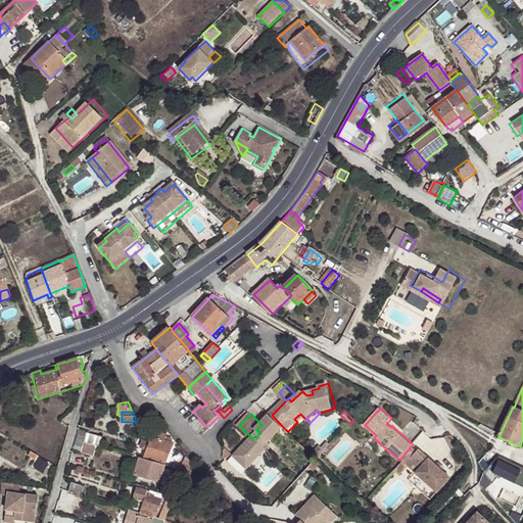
[(270,442),(271,442),(284,428),(272,415),(262,425),(256,429),(260,433),(258,434),(256,437),(254,436),(252,438),(235,456),(243,464),(251,456),(256,461),(269,449),(264,444),(268,441),(270,442)]
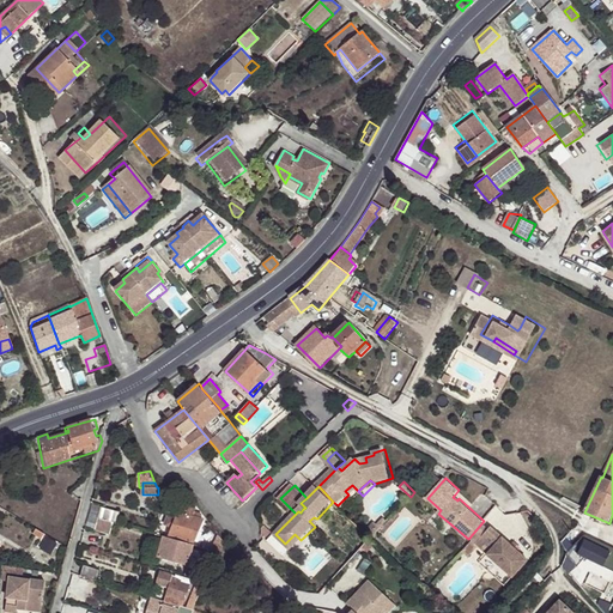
[(180,501),(175,517),(174,526),(170,534),(195,541),(202,517),(199,516),(200,511),(192,509),(194,504),(180,501)]
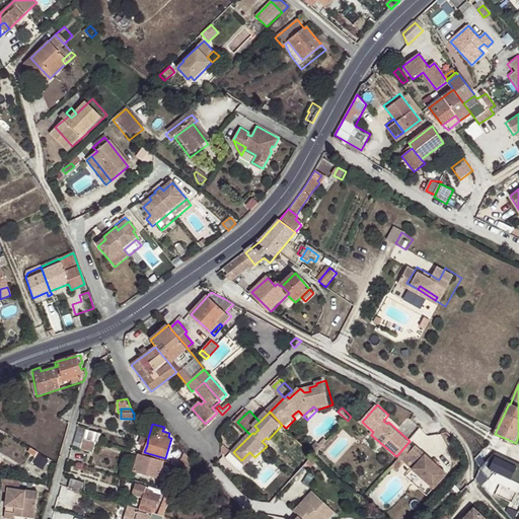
[(85,430),(83,440),(96,443),(99,444),(101,434),(86,430),(85,430)]
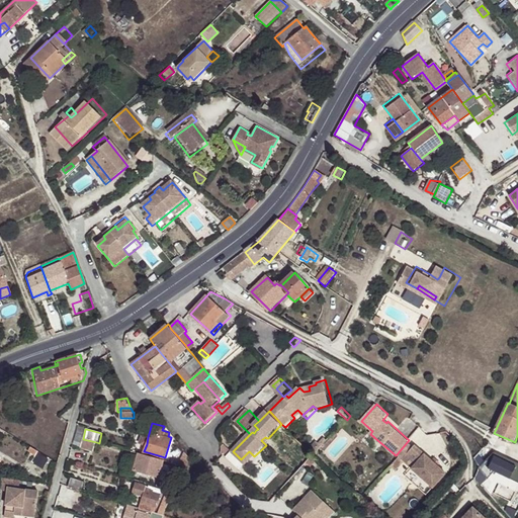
[(96,442),(83,439),(81,448),(94,451),(96,442)]
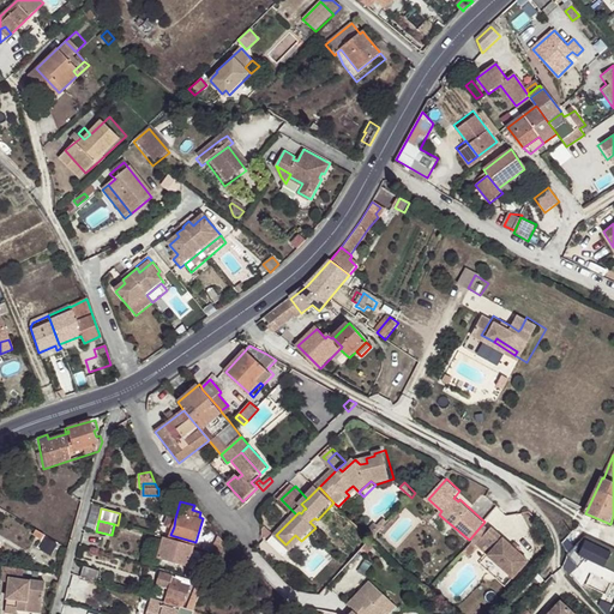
[(368,533),(375,539),(383,529),(384,529),(380,527),(377,523),(368,533)]
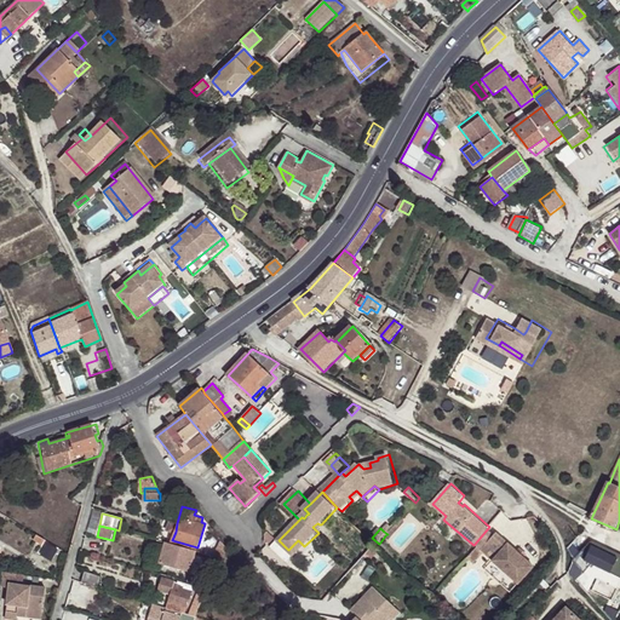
[(488,528),(475,544),(481,550),(482,551),(495,535),(488,528)]
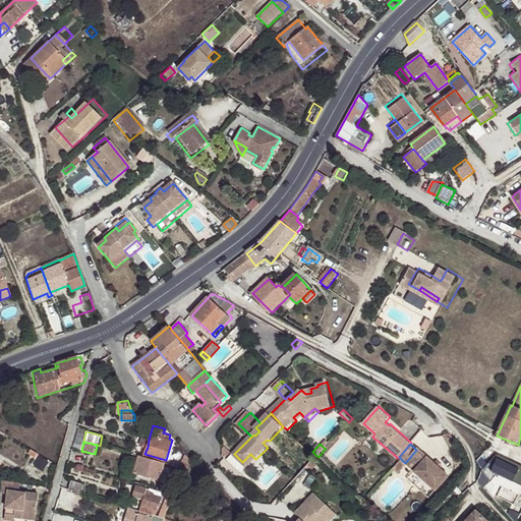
[(418,448),(416,450),(405,463),(415,471),(437,490),(450,476),(442,469),(436,464),(418,448)]
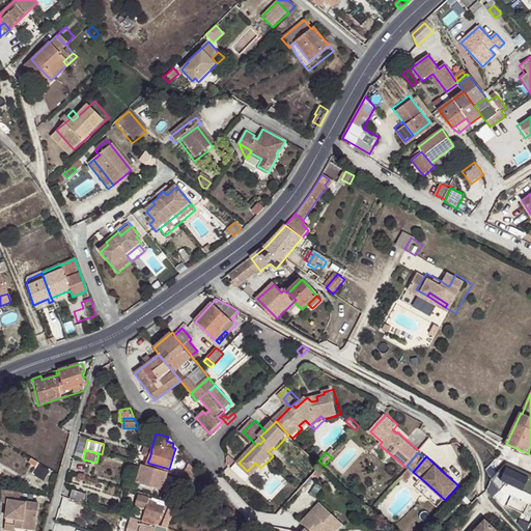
[(39,463),(33,458),(30,463),(37,467),(39,463)]
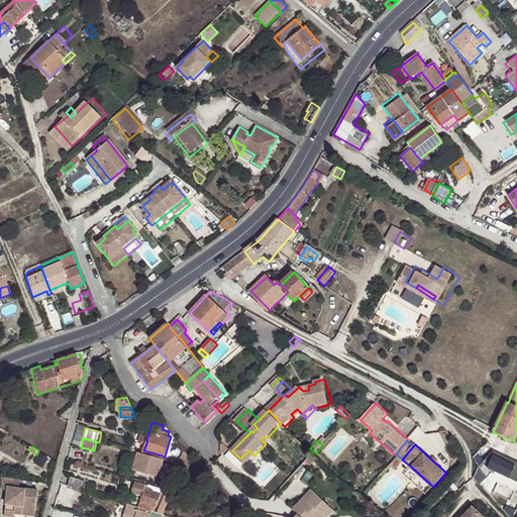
[(245,463),(253,455),(248,450),(240,458),(245,463)]
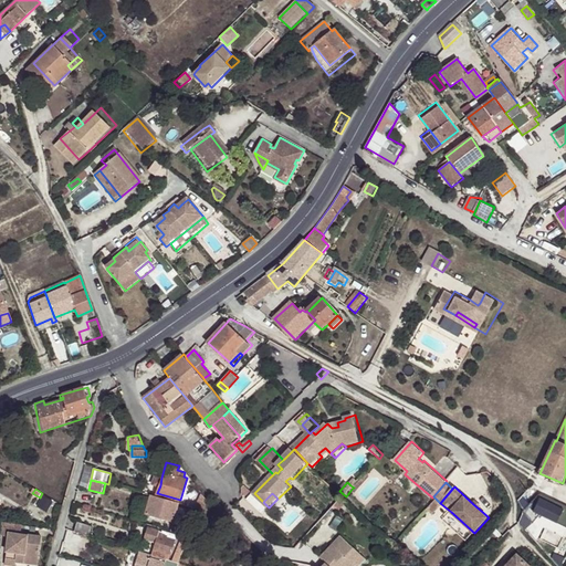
[(548,503),(542,493),(531,504),(523,512),(534,523),(542,515),(544,513),(565,523),(565,505),(554,500),(552,504),(549,501),(548,503)]
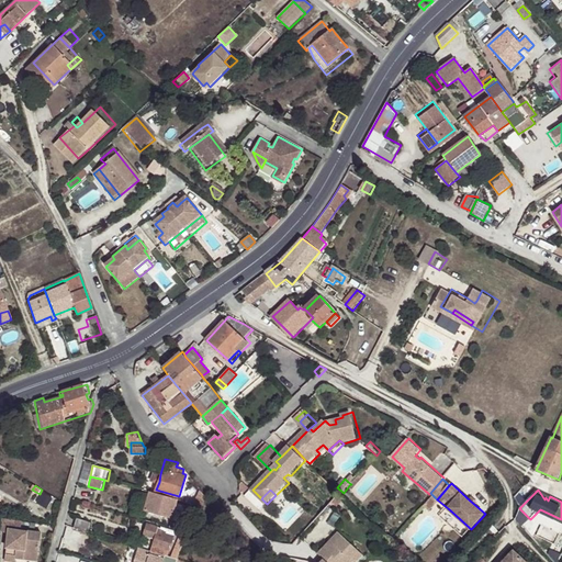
[(550,496),(538,490),(544,499),(546,497),(548,501),(550,496)]
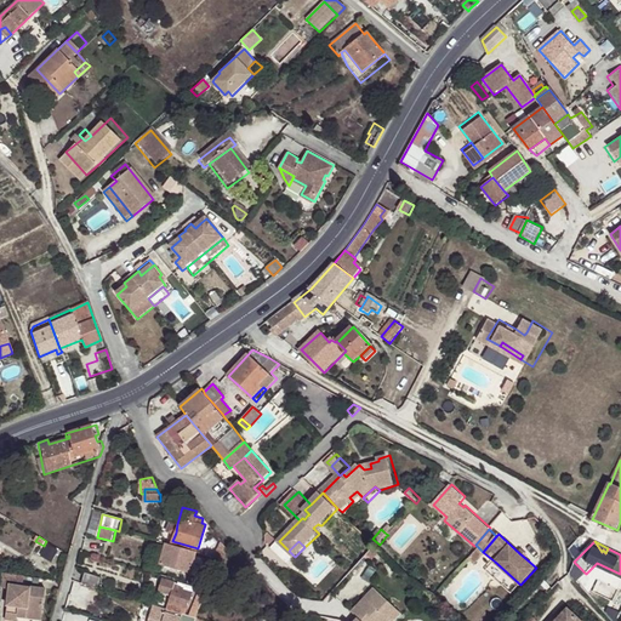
[(198,552),(166,543),(160,564),(200,576),(205,560),(195,557),(198,552)]
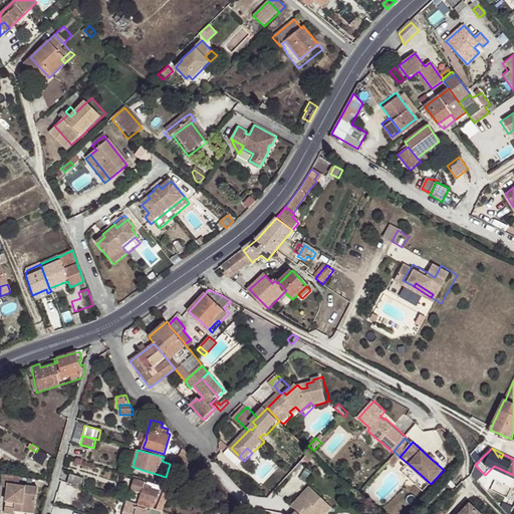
[(40,451),(35,460),(43,465),(49,456),(40,451)]
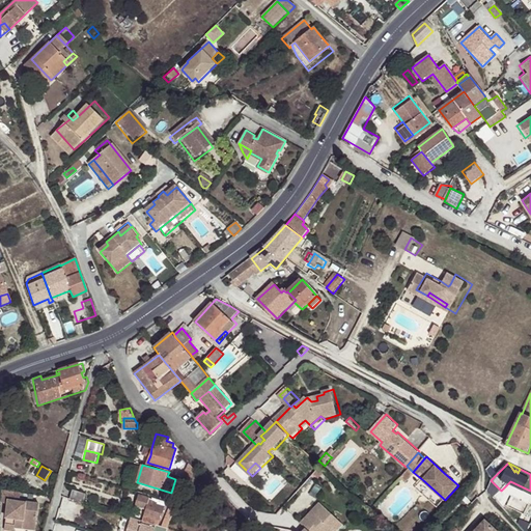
[(406,467),(397,476),(402,481),(412,471),(407,466),(406,467)]
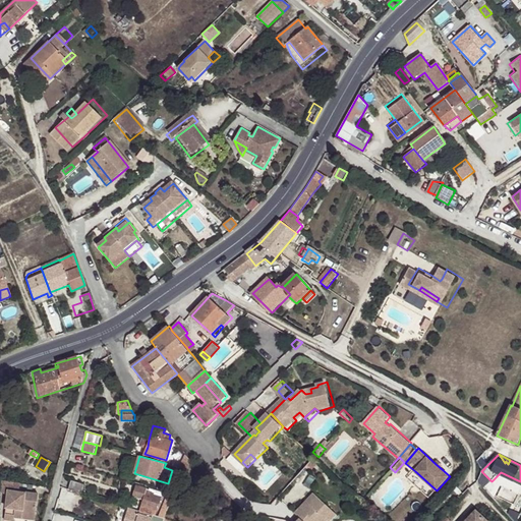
[(308,469),(313,473),(322,463),(316,459),(308,469)]
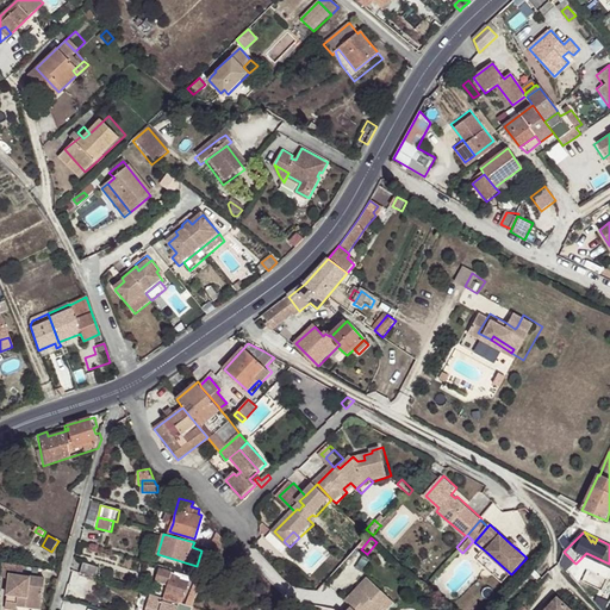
[(212,547),(221,551),(223,545),(224,543),(217,539),(212,547)]
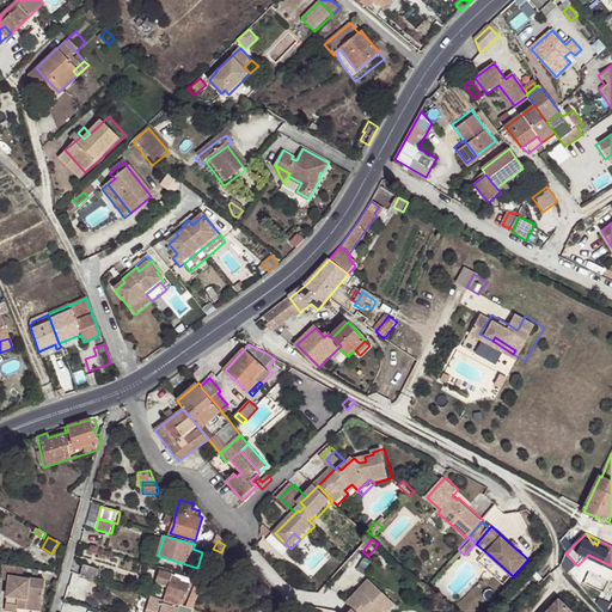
[(515,542),(512,545),(519,551),(522,548),(515,542)]
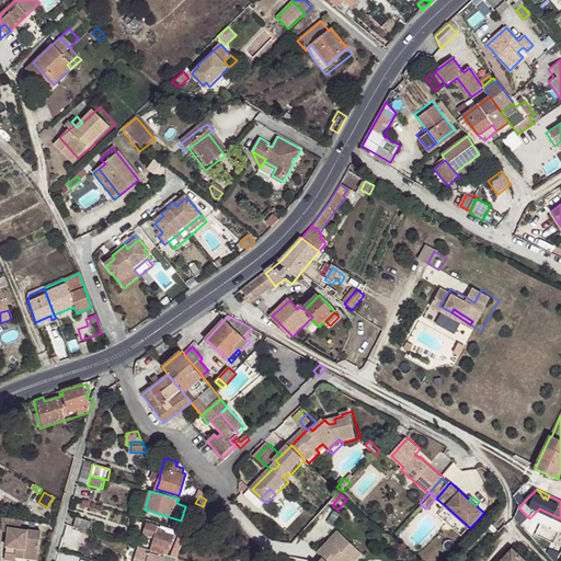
[(470,528),(447,507),(439,515),(462,536),(470,528)]
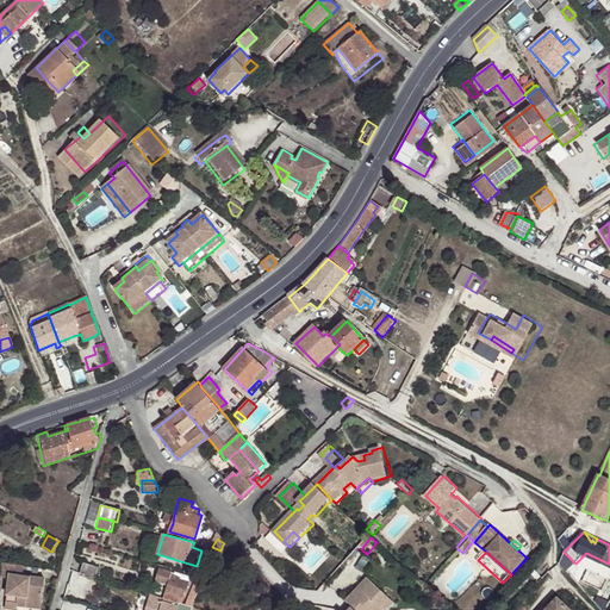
[(609,564),(586,553),(584,555),(609,567),(609,564)]
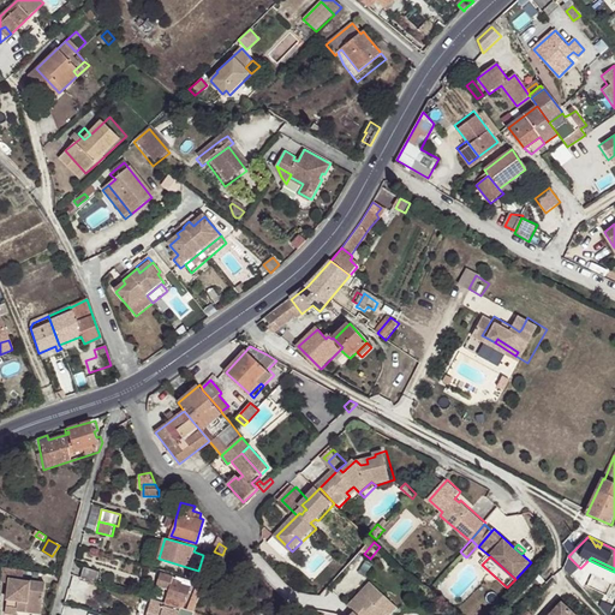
[(6,568),(4,583),(13,584),(13,580),(28,581),(30,572),(6,568)]
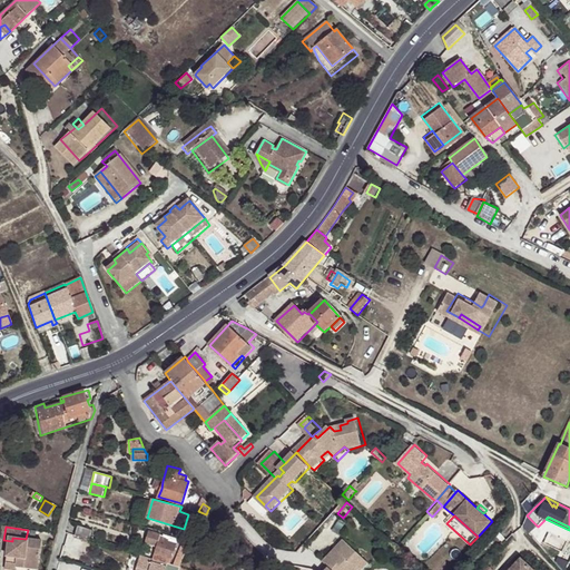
[(77,527),(75,537),(79,538),(89,540),(92,531),(77,527)]
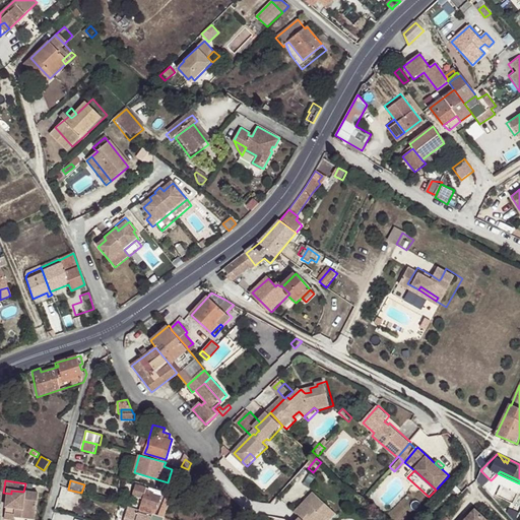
[(143,506),(141,510),(156,514),(157,509),(159,509),(165,493),(152,489),(151,490),(137,485),(133,496),(144,499),(142,506),(143,506)]
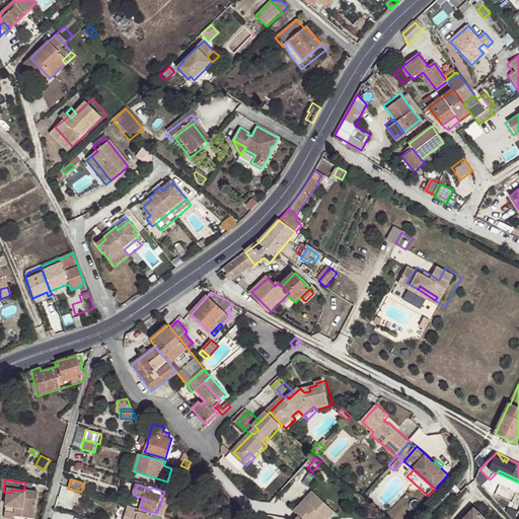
[(68,489),(64,487),(61,497),(69,499),(72,490),(68,489)]
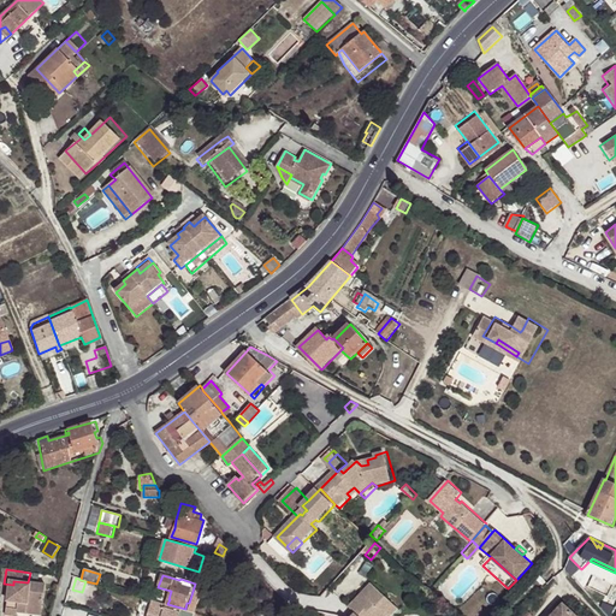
[(13,585),(10,609),(21,611),(21,612),(43,615),(45,615),(49,585),(31,582),(28,582),(13,581),(13,585)]
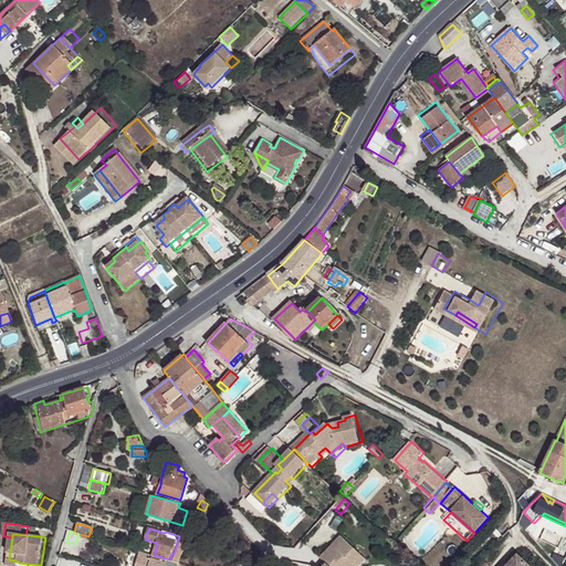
[(79,534),(75,544),(93,548),(96,538),(88,536),(79,534)]
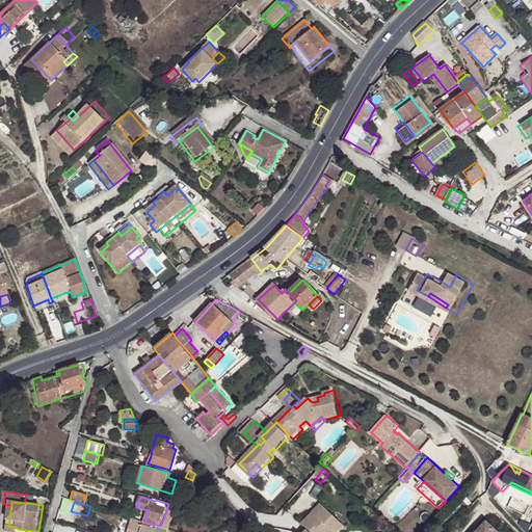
[(170,517),(165,528),(169,529),(170,530),(182,505),(176,504),(169,516),(170,517)]
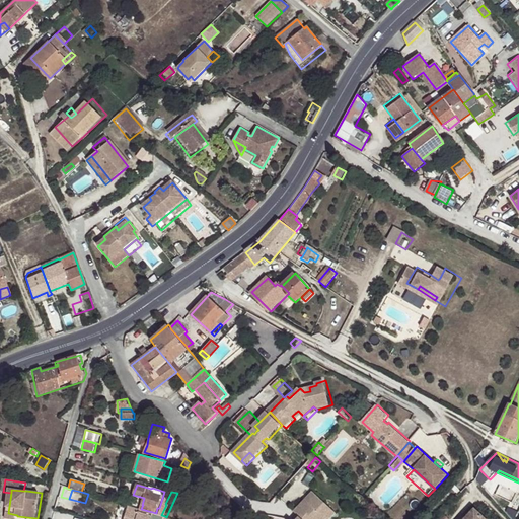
[(325,518),(324,518),(332,510),(314,492),(295,511),(300,516),(297,518),(325,518)]
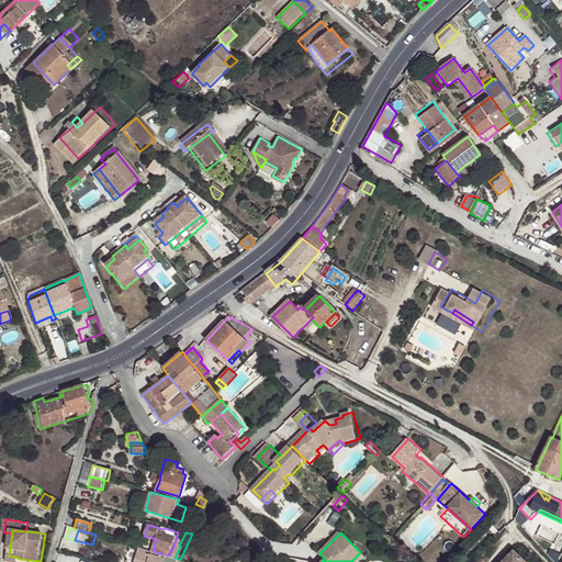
[(516,548),(502,561),(526,561),(523,559),(525,557),(516,548)]
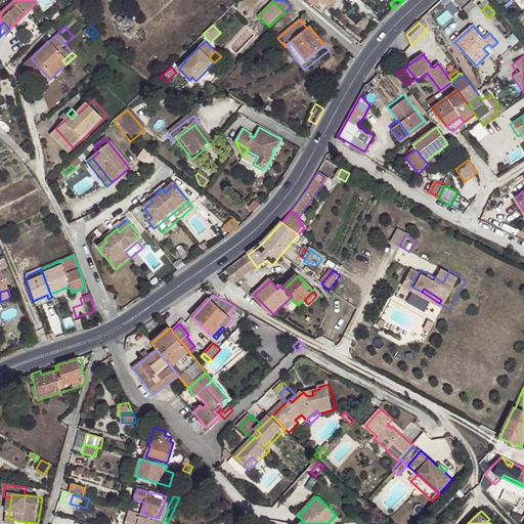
[(130,515),(127,523),(154,523),(156,519),(132,512),(130,516),(130,515)]
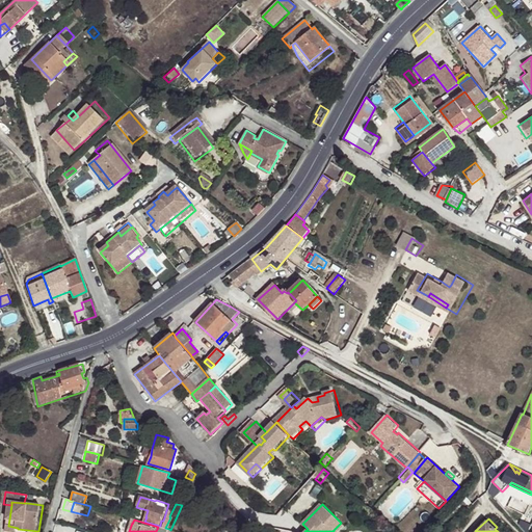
[(114,522),(113,528),(126,531),(128,525),(114,522)]
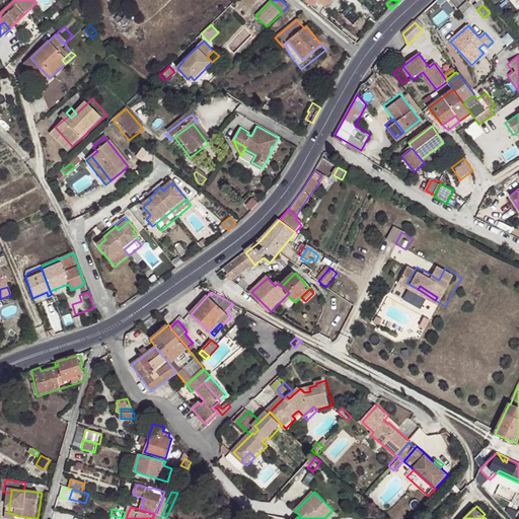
[(331,518),(338,514),(332,510),(324,518),(325,518),(331,518)]
